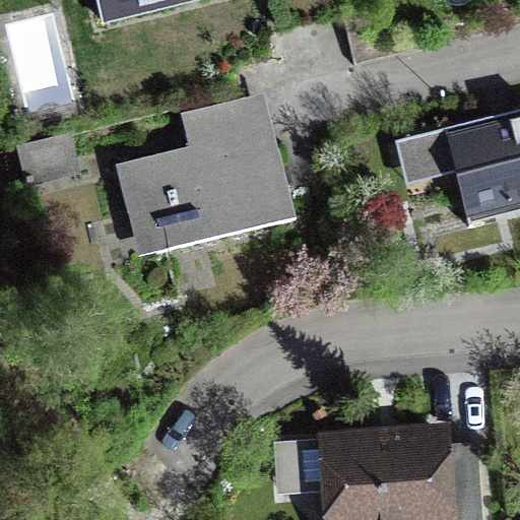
[(96,0),(103,24),(205,0),(96,0)]
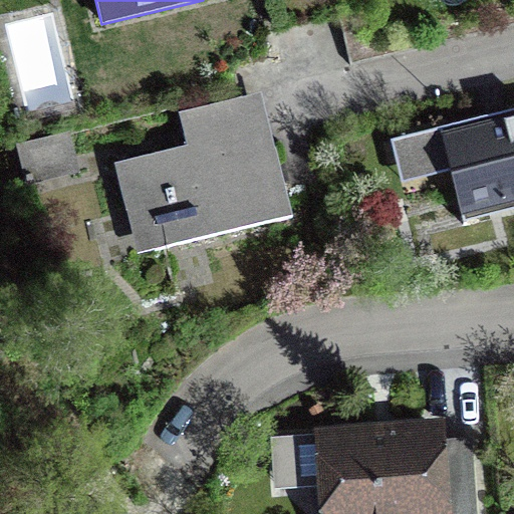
[(187,147),(114,164),(137,257),(293,220),(262,92),(179,111),(187,147)]
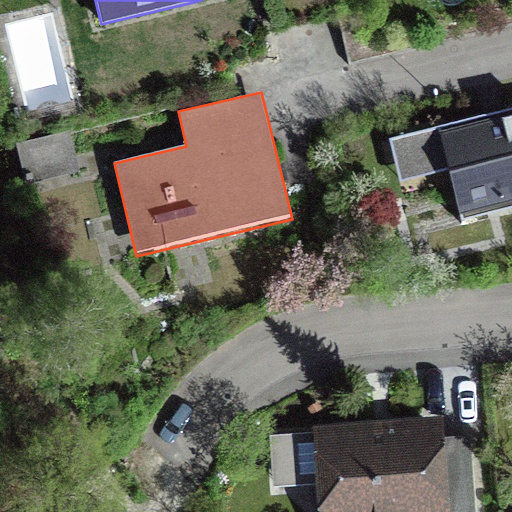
[(511,108),(388,139),(400,185),(448,173),(461,226),(511,213),(511,108)]
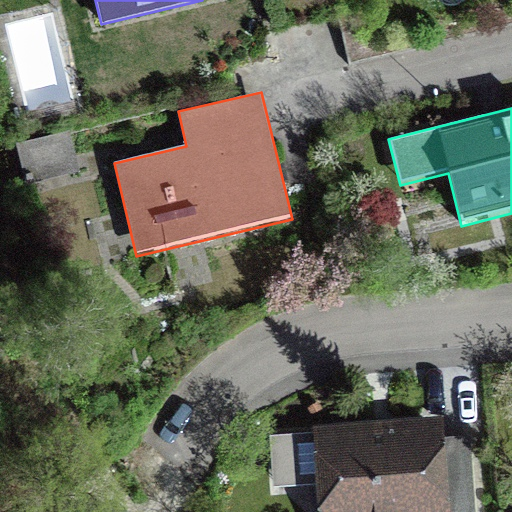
[(79,172),(70,134),(16,147),(26,186),(79,172)]
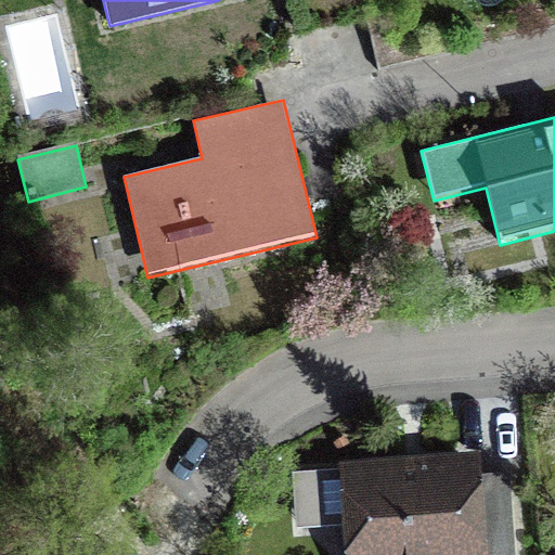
[(516,554),(511,473),(482,475),(480,454),(340,463),(340,470),(293,474),(296,531),(345,528),(346,554),(516,554)]
